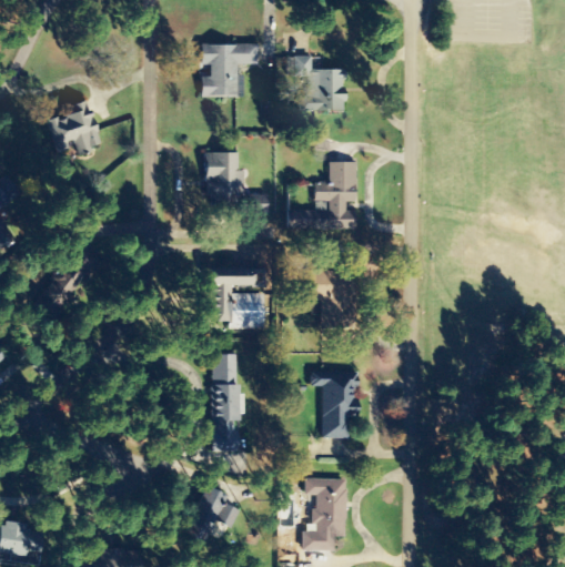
[(260,64),(260,44),(201,44),(201,66),(210,66),(211,77),(202,77),(202,98),(246,97),(246,76),(239,76),(239,64),(260,64)]
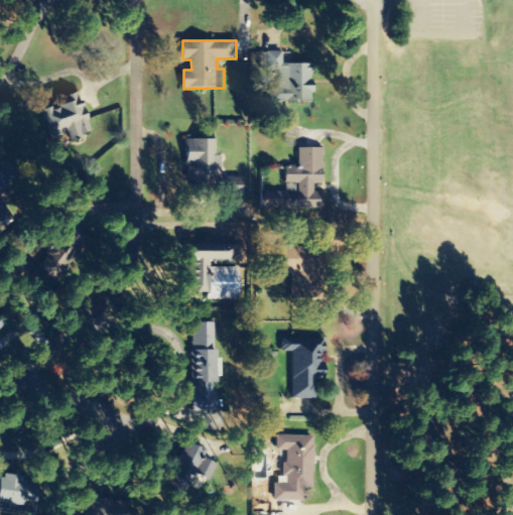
[(280,102),(313,101),(313,65),(280,65),(280,102)]
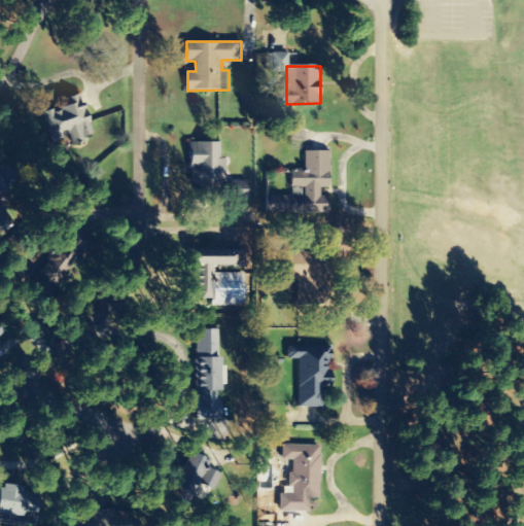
[(96,136),(81,93),(68,98),(70,104),(43,112),(54,142),(68,138),(70,145),(96,136)]
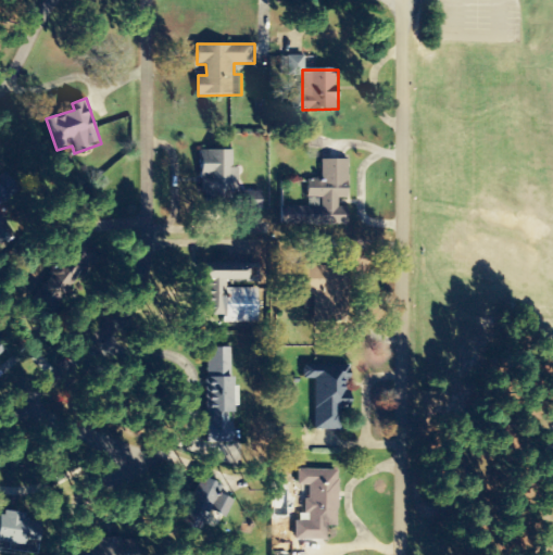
[(201,149),(200,194),(246,196),(246,207),(263,207),(263,191),(242,191),(242,167),(235,167),(235,149),(201,149)]
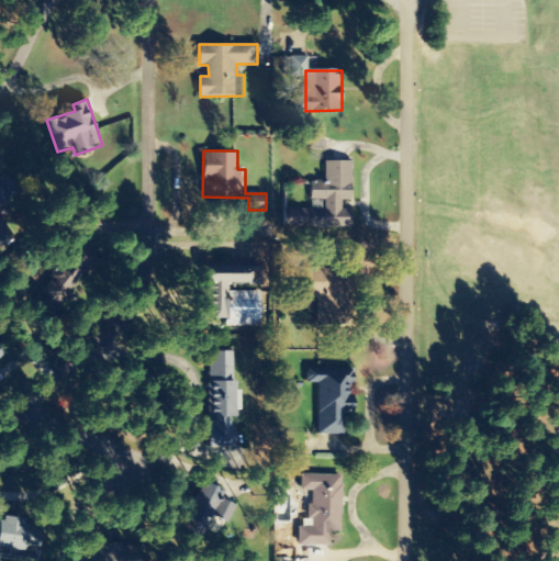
[(354,160),(326,160),(326,181),(311,181),(311,200),(326,200),(326,209),(286,209),(286,226),(353,226),(353,209),(344,209),(344,200),(354,200),(354,160)]
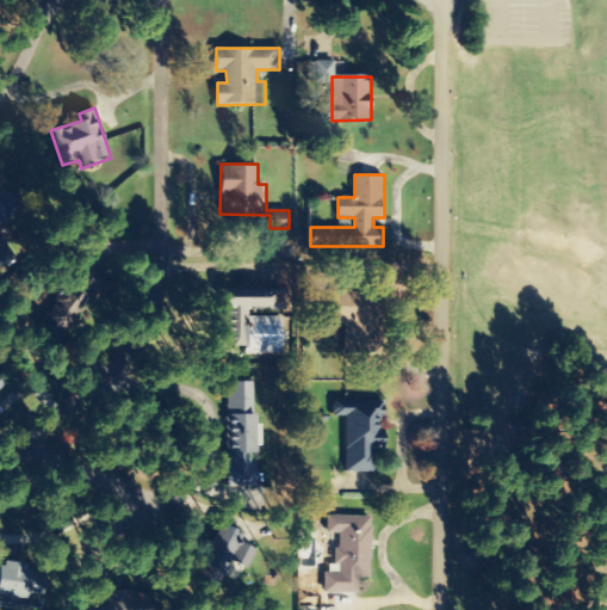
[(283,315),(249,315),(249,307),(270,307),(270,288),(222,288),(222,345),(245,345),(245,352),(283,352),(283,315)]
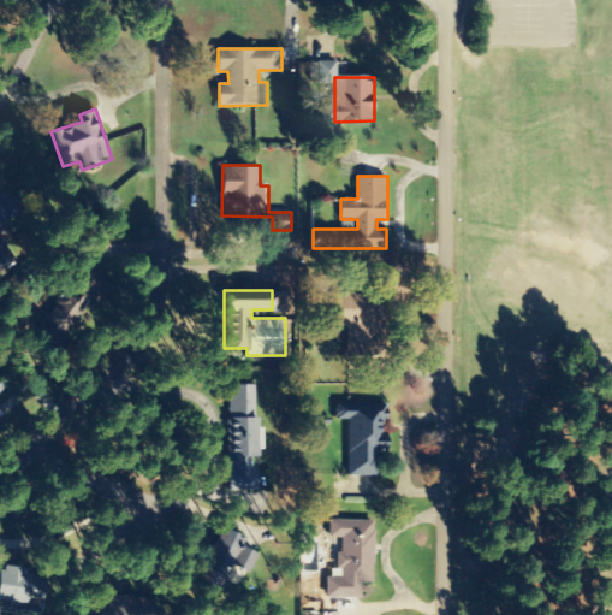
[(338,291),(337,326),(343,326),(343,338),(350,338),(350,352),(367,352),(368,317),(385,317),(386,293),(338,291)]
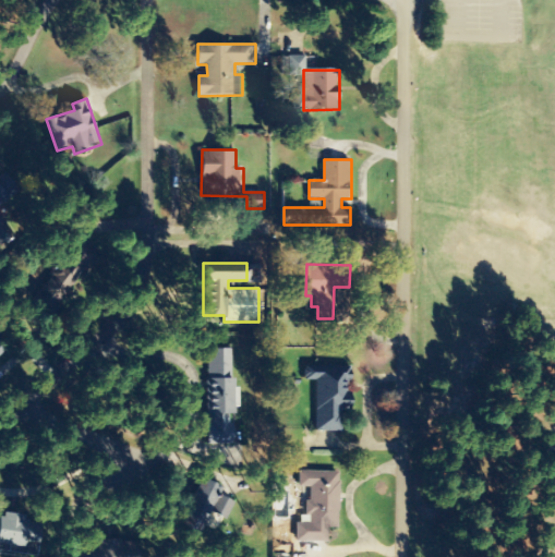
[(233,348),(208,348),(207,443),(232,444),(232,407),(239,407),(239,387),(233,387),(233,348)]
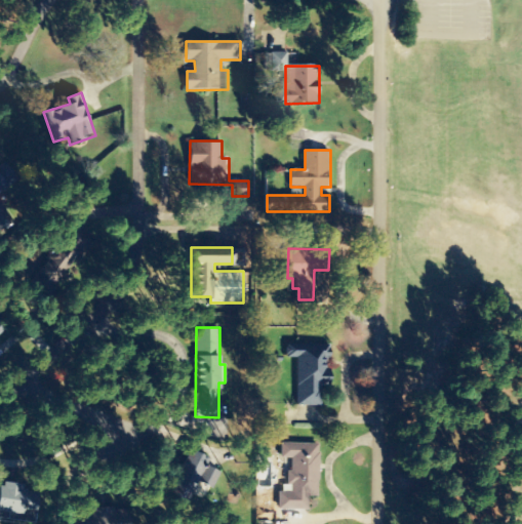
[(297,405),(321,405),(321,385),(327,385),(327,344),(286,344),(286,358),(297,358),(297,405)]
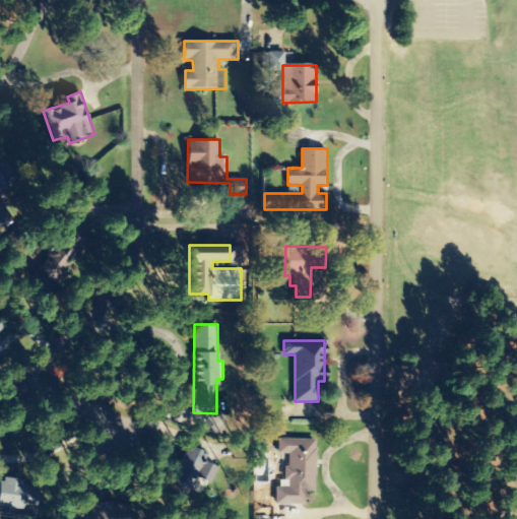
[(275,504),(306,504),(307,491),(317,491),(318,439),(279,438),(279,453),(288,453),(287,487),(276,487),(275,504)]
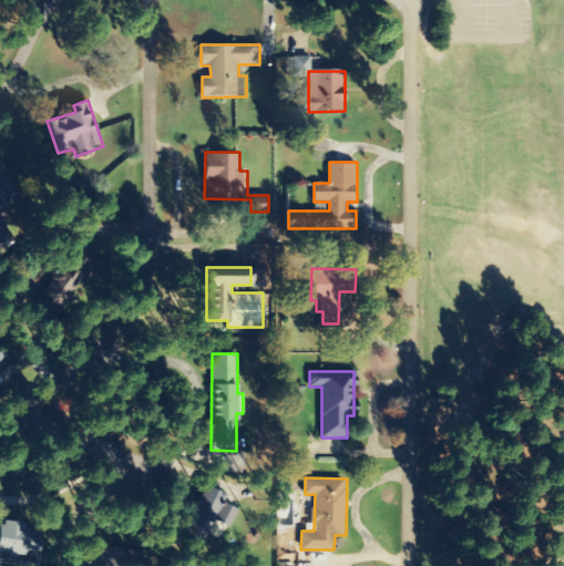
[(212,524),(224,493),(202,484),(191,516),(212,524)]
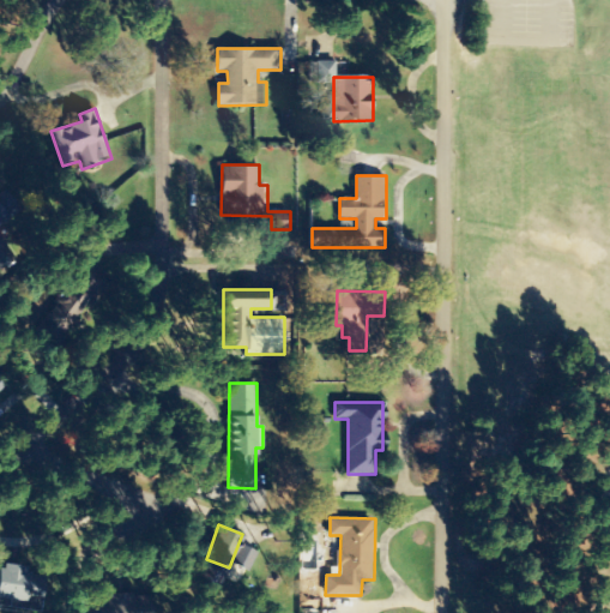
[(0,606),(24,607),(26,569),(0,566),(0,606)]
